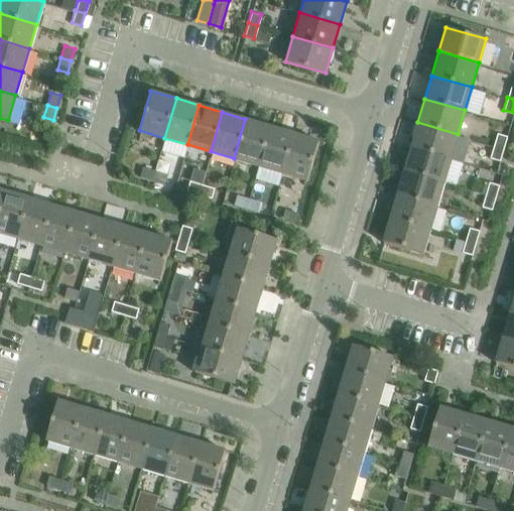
[(270,126),(245,119),(234,158),(258,165),(270,126)]
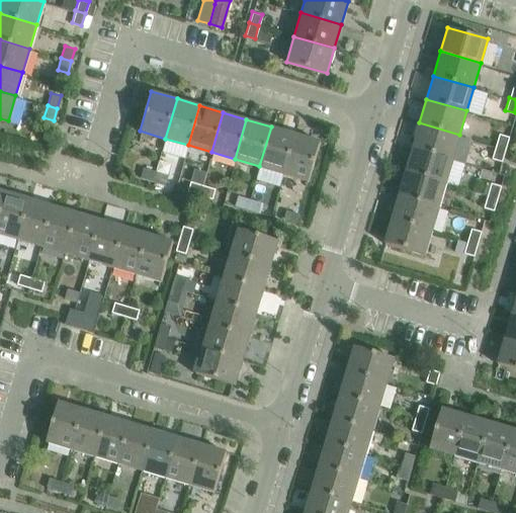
[(419,122),(413,146),(452,158),(459,135),(419,122)]
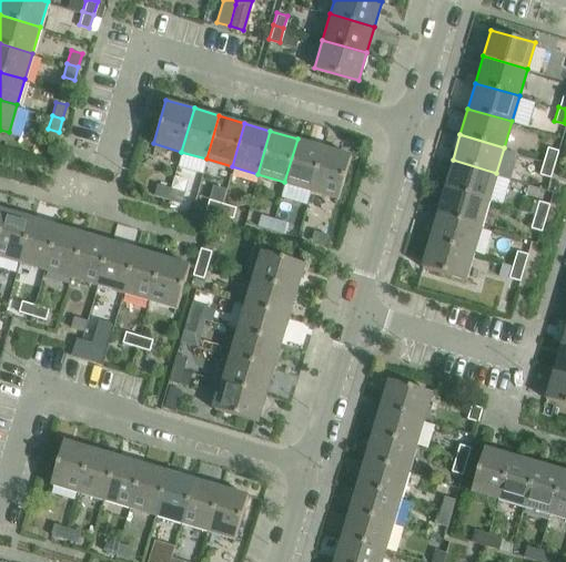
[(324,146),(297,139),(284,182),(311,190),(324,146)]
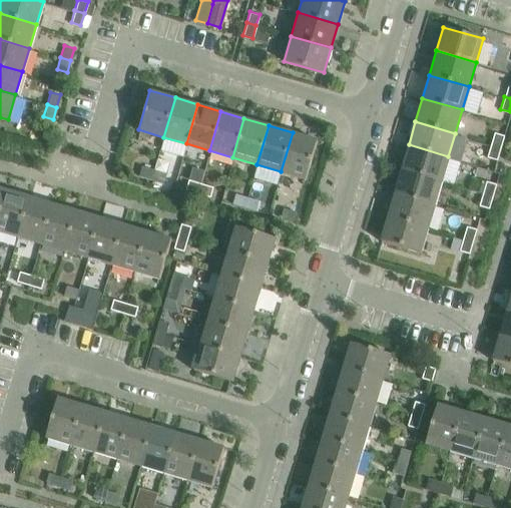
[(494,131),(490,143),(500,146),(503,134),(494,131)]
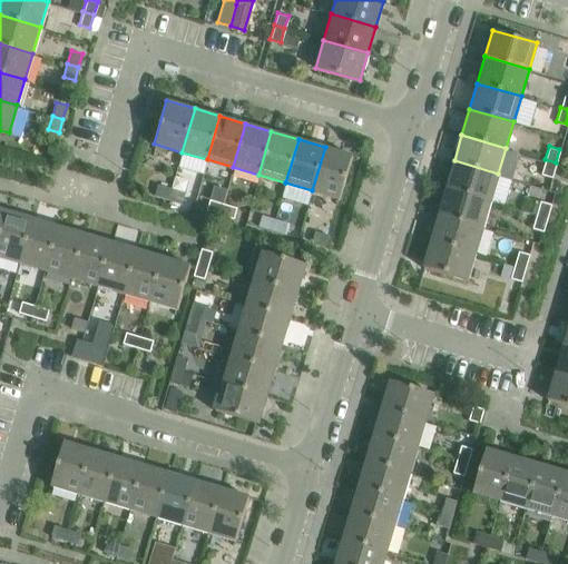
[(351,155),(325,147),(312,190),(339,198),(351,155)]
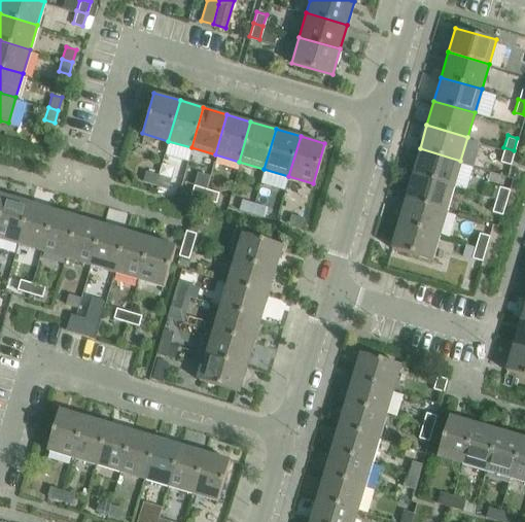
[(514,150),(503,147),(499,160),(510,163),(514,150)]
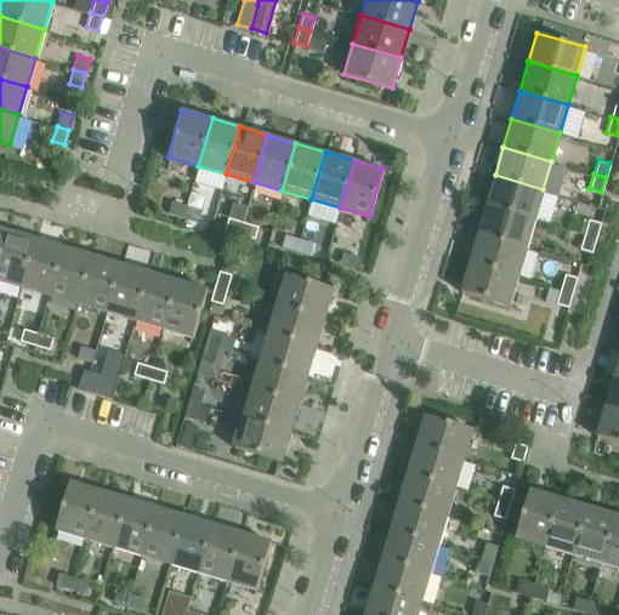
[(495,175),(487,204),(534,218),(543,189),(495,175)]
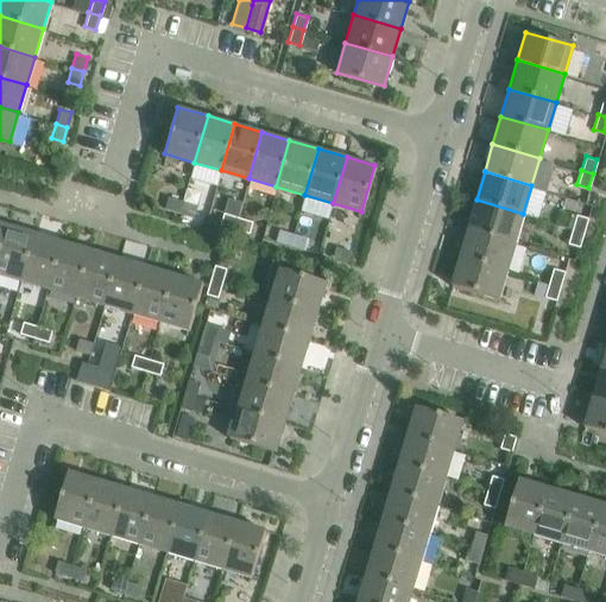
[(164,207),(180,211),(183,200),(168,195),(164,207)]
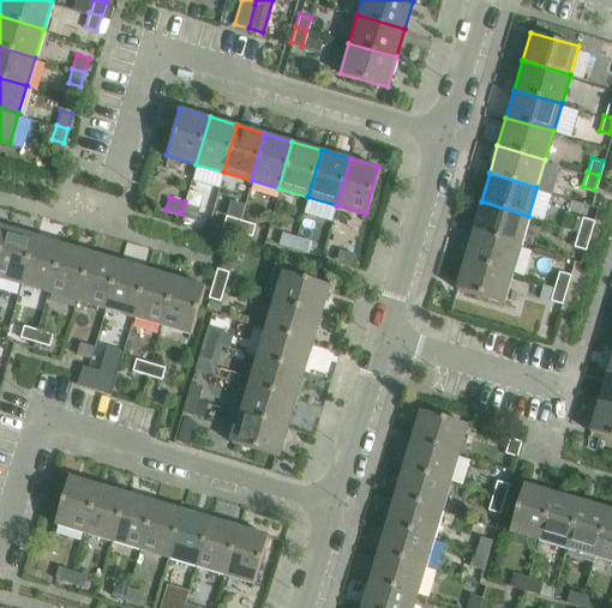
[(198,205),(185,202),(181,214),(195,217),(198,205)]
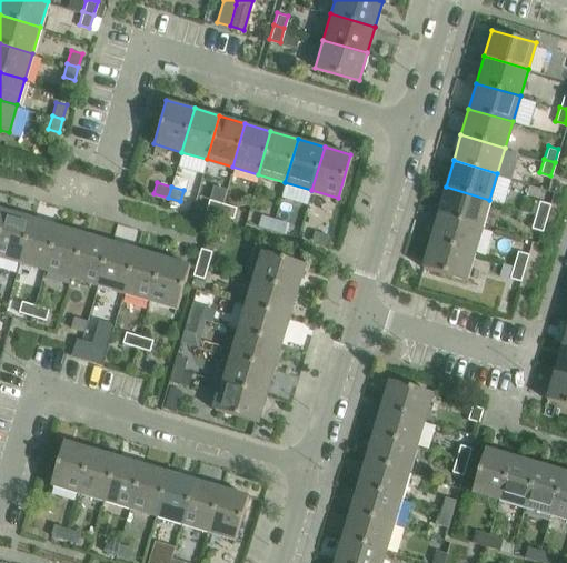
[(446,187),(438,213),(481,225),(489,200),(446,187)]
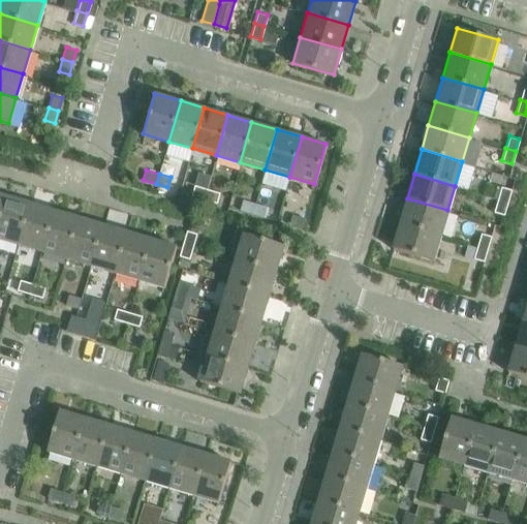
[(191,194),(204,197),(206,188),(193,184),(191,194)]
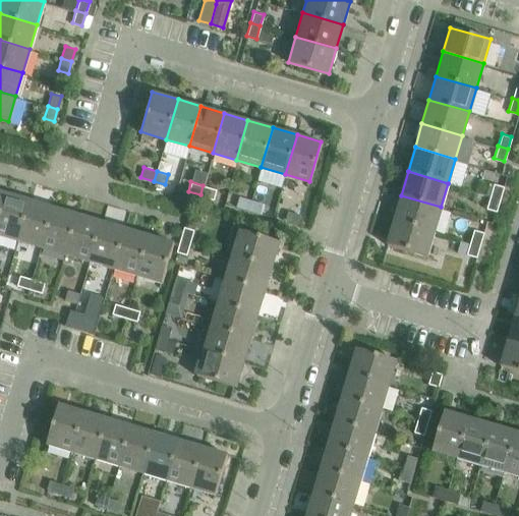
[(493,183),(489,195),(500,198),(503,186),(493,183)]
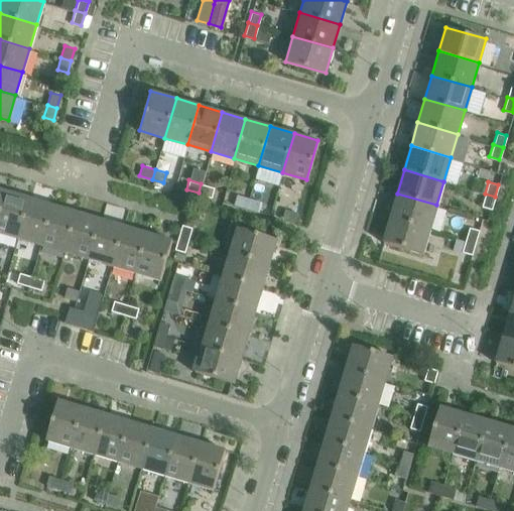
[(201,183),(199,193),(211,197),(214,186),(201,183)]
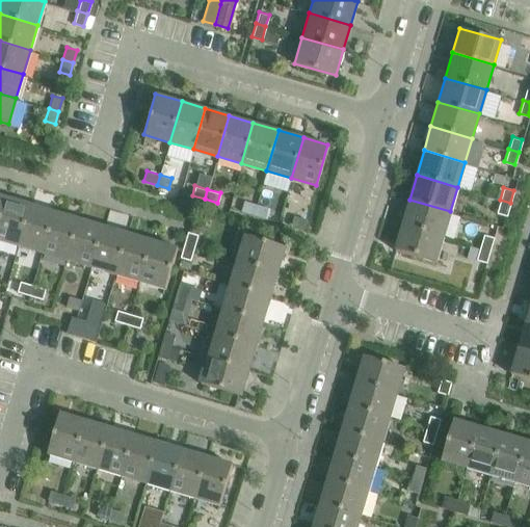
[(29,204),(5,196),(0,214),(0,239),(18,244),(29,204)]
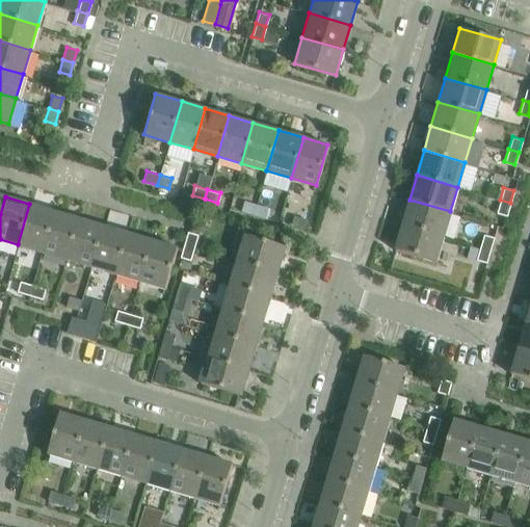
[(241,210),(254,213),(257,204),(243,200),(241,210)]
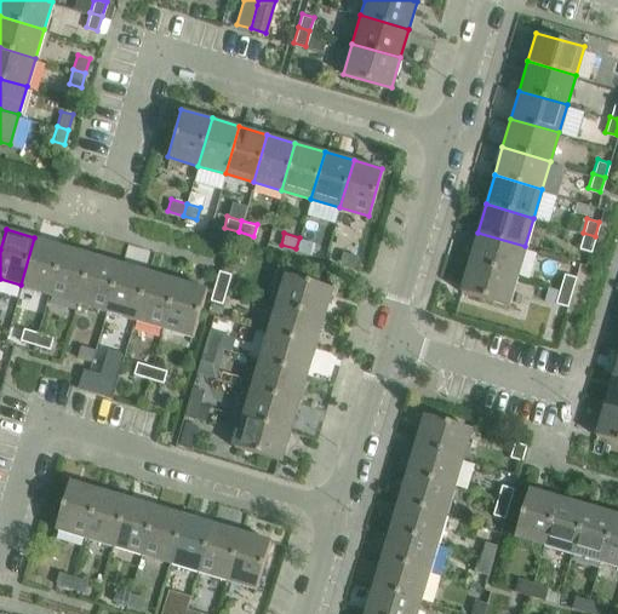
[(478,233),(469,260),(516,275),(525,246),(478,233)]
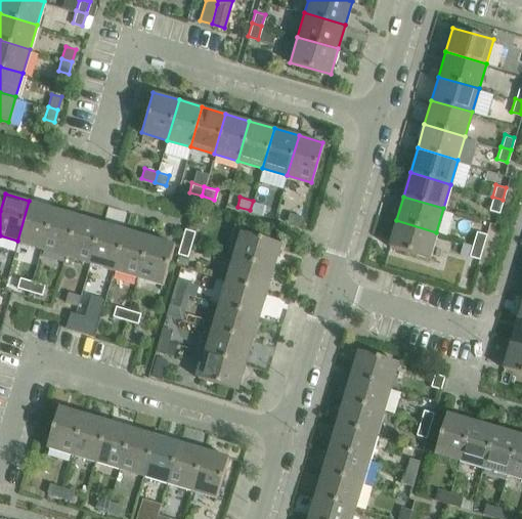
[(503,200),(492,197),(488,209),(498,212),(503,200)]
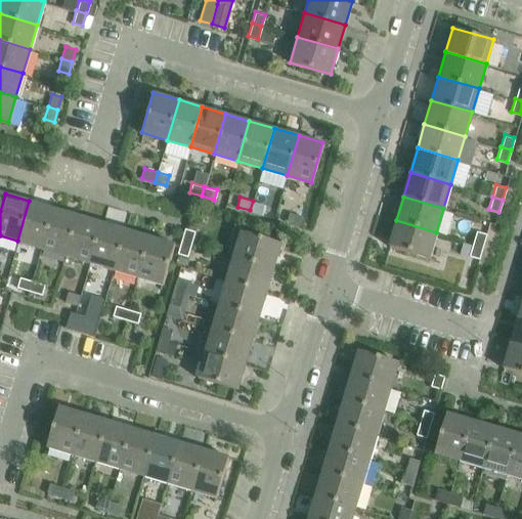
[(53,208),(29,201),(17,241),(41,248),(53,208)]
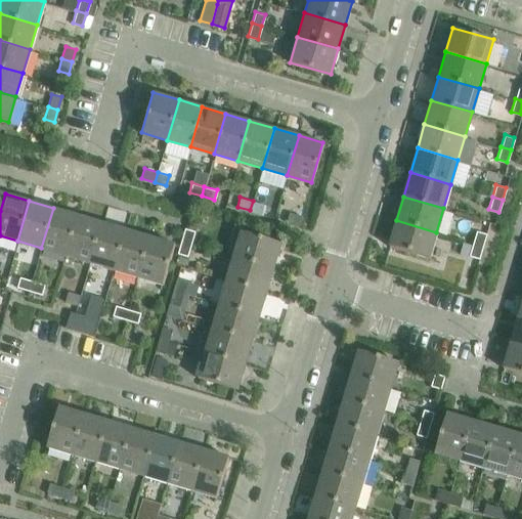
[(265,204),(253,201),(250,210),(262,214),(265,204)]
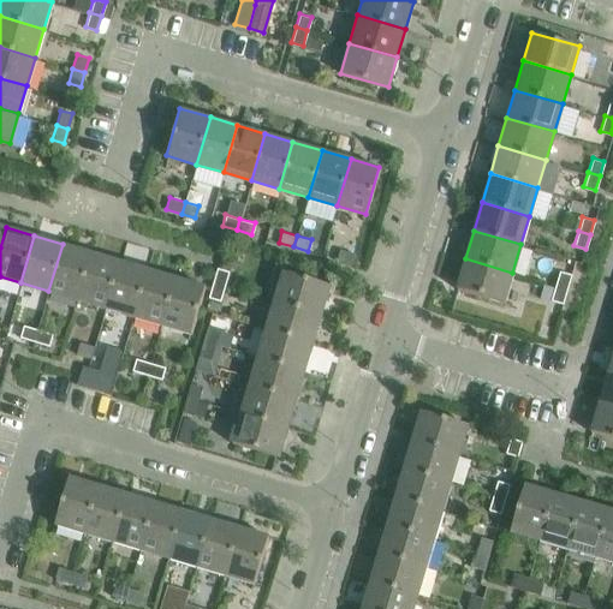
[(90,252),(63,244),(48,291),(77,299),(90,252)]
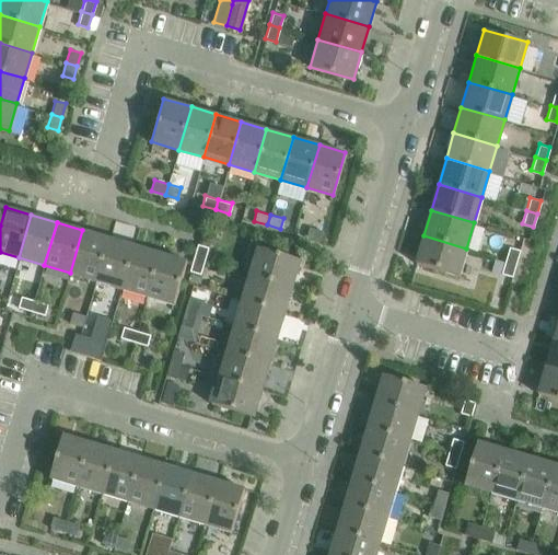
[(305,236),(318,240),(322,230),(309,226),(305,236)]
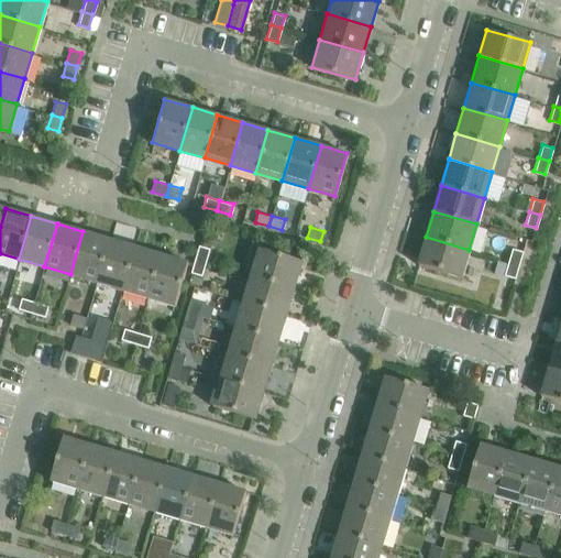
[(109,239),(83,231),(70,274),(96,282),(109,239)]
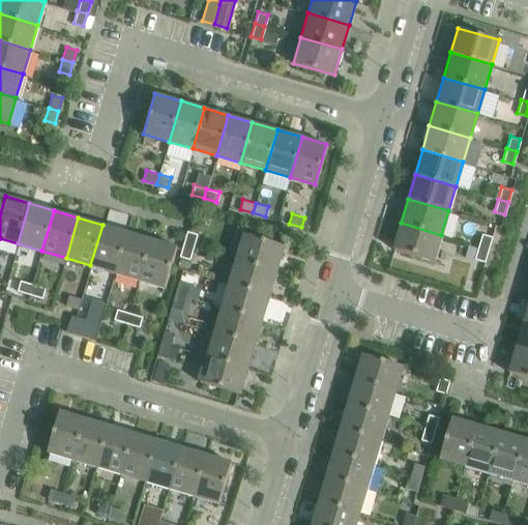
[(434,260),(441,235),(401,223),(392,248),(434,260)]
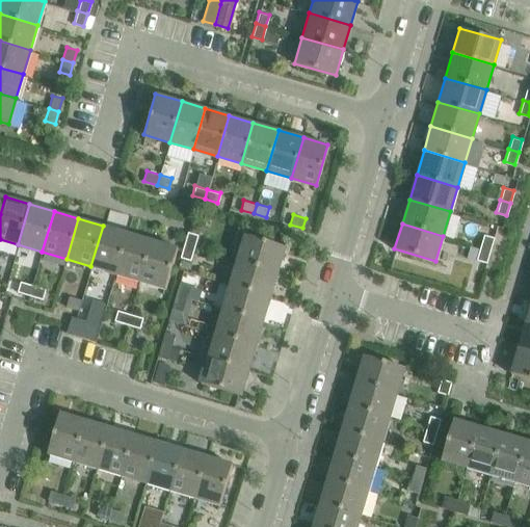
[(126,232),(103,226),(90,266),(114,273),(126,232)]
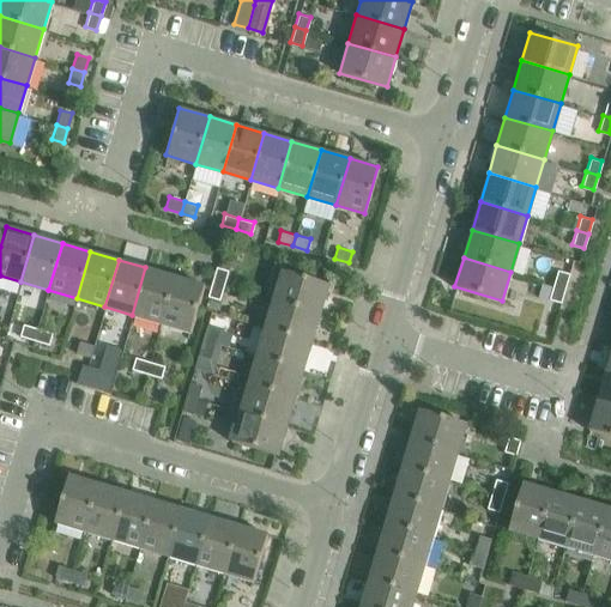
[(216,266),(212,280),(223,284),(228,269),(216,266)]
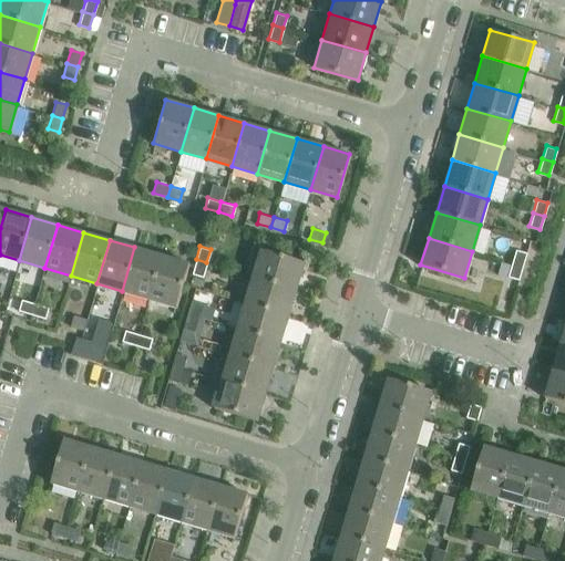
[(161,255),(134,247),(122,291),(149,299),(161,255)]
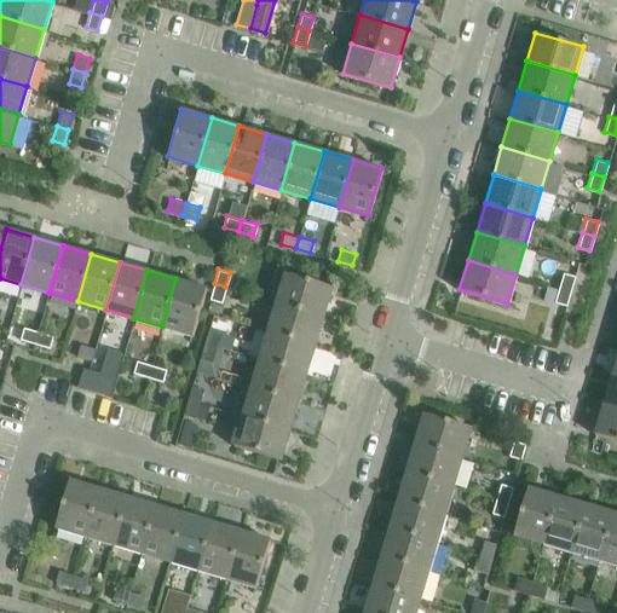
[(283,272),(275,301),(323,314),(332,287),(283,272)]
